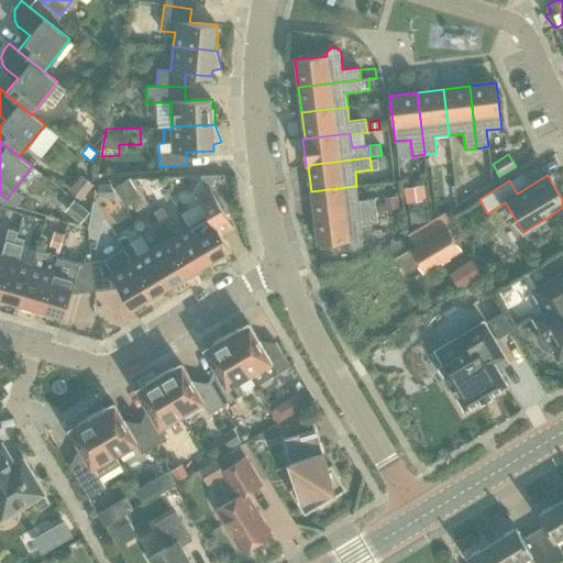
[(84,178),(72,194),(81,201),(94,186),(84,178)]
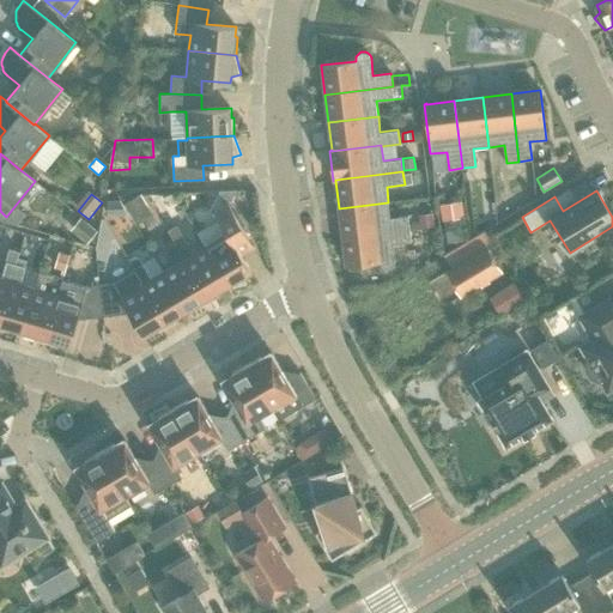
[(151,212),(140,195),(123,205),(134,223),(151,212)]
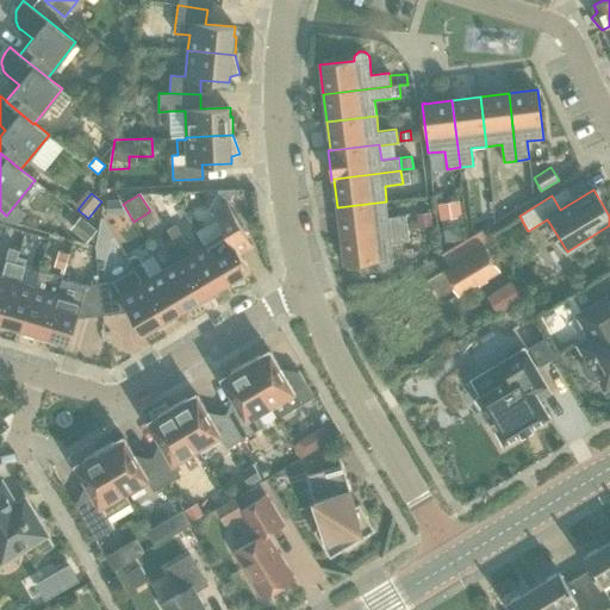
[(119,200),(107,200),(107,216),(129,216),(119,200)]
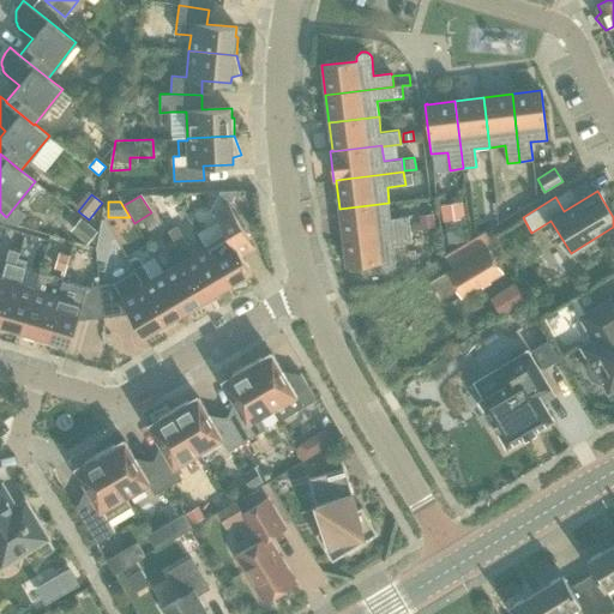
[(391,218),(389,203),(339,209),(343,238),(410,229),(409,216),(391,218)]
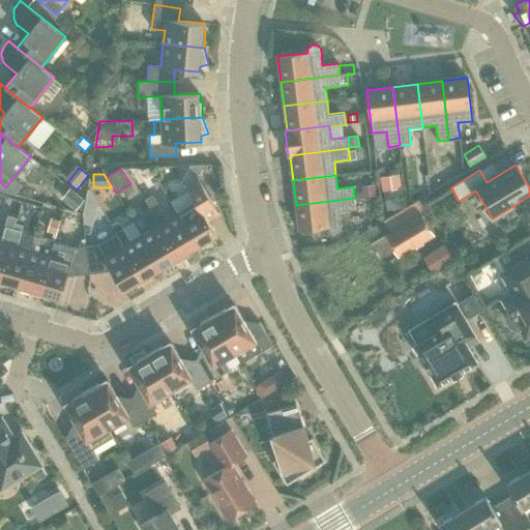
[(383,177),(384,189),(401,186),(399,175),(383,177)]
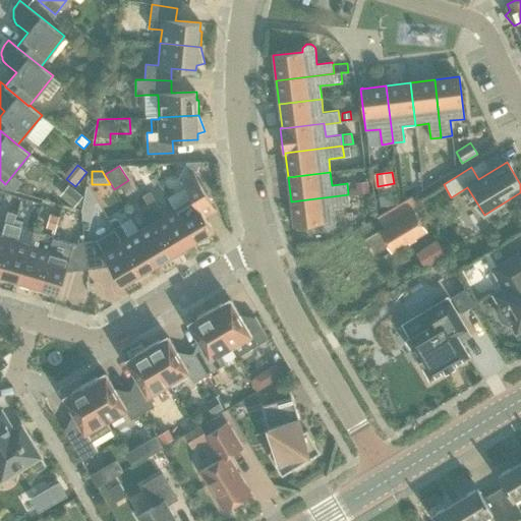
[(186,187),(168,197),(175,210),(195,244),(210,241),(208,234),(214,231),(200,209),(212,203),(194,173),(182,180),(186,187)]
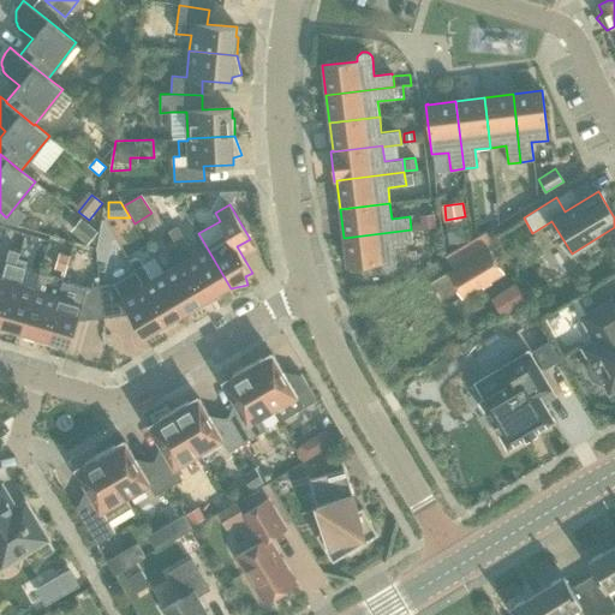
[(434,214),(421,215),(422,227),(435,226),(434,214)]
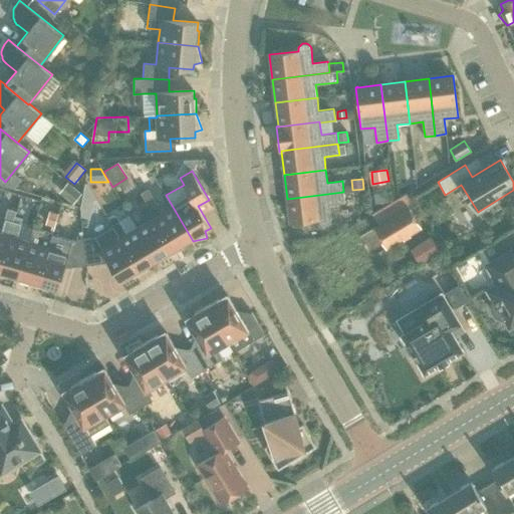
[(86,183),(82,205),(92,208),(94,198),(97,199),(87,183),(86,183)]
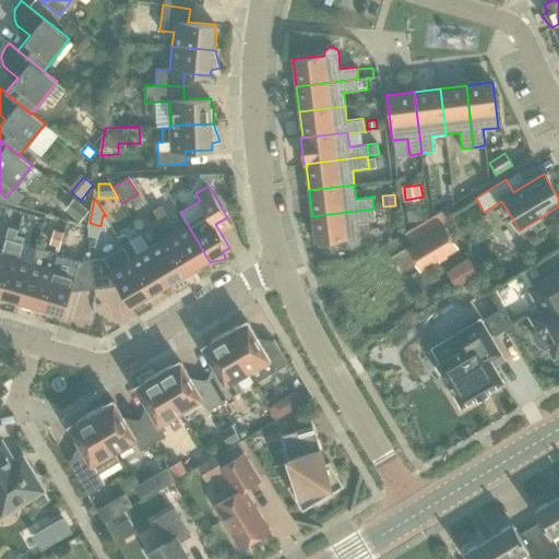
[(423,200),(407,202),(409,219),(425,217),(423,200)]
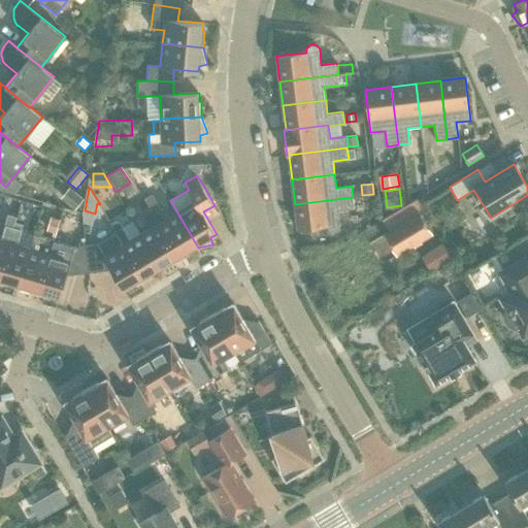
[(83,200),(71,191),(63,201),(75,210),(83,200)]
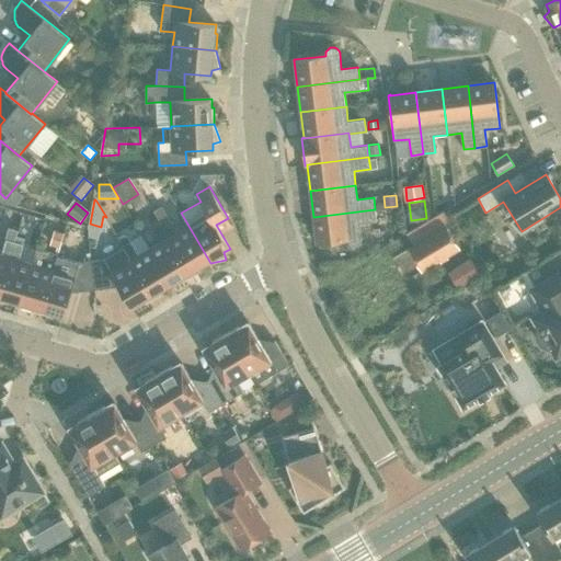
[(163,207),(153,213),(160,224),(169,219),(170,218),(163,207)]
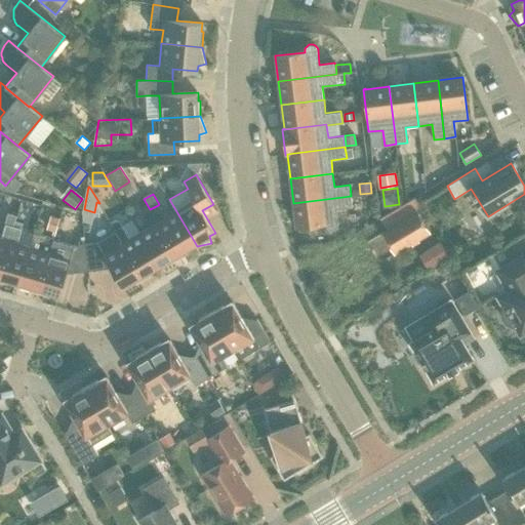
[(295,227),(295,228),(325,225),(325,226),(325,227),(326,228),(327,229),(328,231),(330,231),(331,232),(333,231),(335,231),(336,230),(337,229),(338,227),(338,226),(338,225),(338,224),(338,223),(336,209),(353,207),(351,196),(293,203),(295,227)]
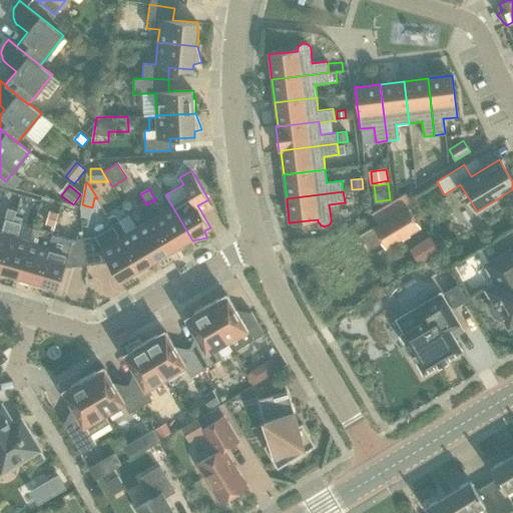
[(180,244),(181,246),(192,240),(172,206),(161,212),(154,200),(146,204),(173,248),(180,244)]
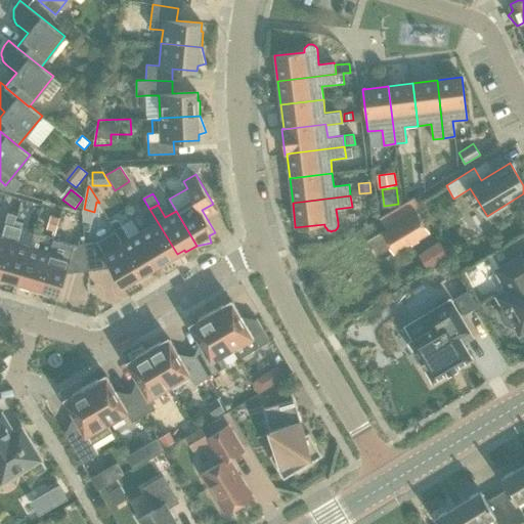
[(170,258),(177,254),(149,209),(142,213),(150,226),(139,232),(161,267),(171,260),(170,258)]
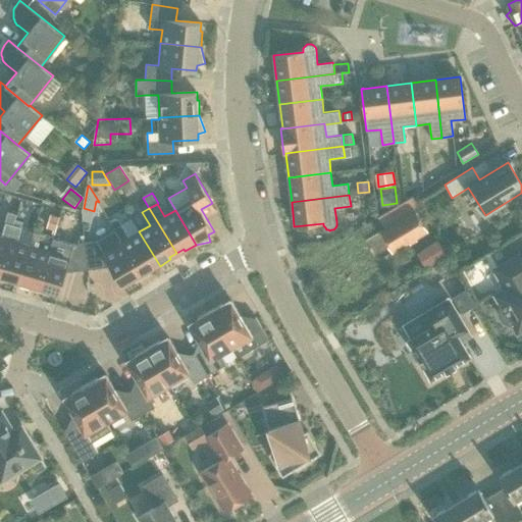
[(415,210),(380,231),(393,252),(427,231),(415,210)]
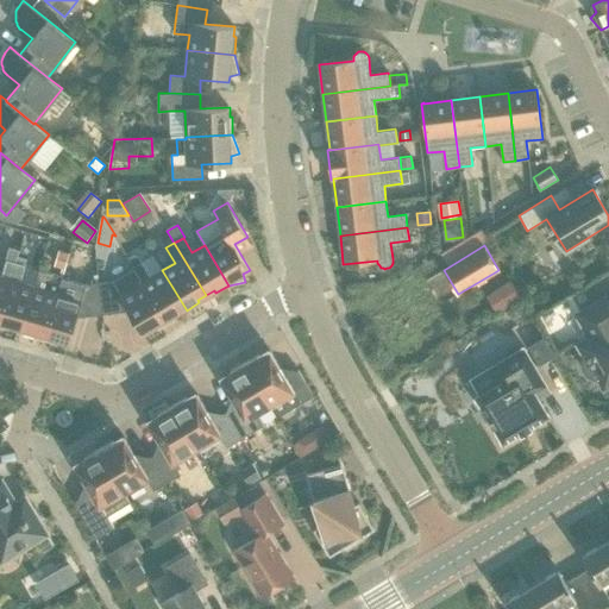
[(19,249),(11,246),(7,258),(16,261),(19,249)]
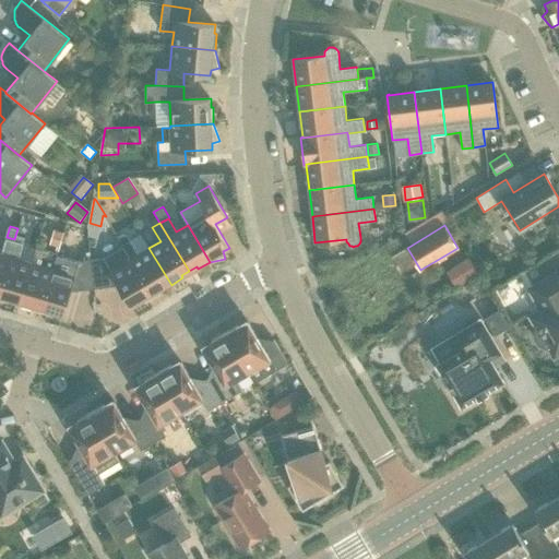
[(55,229),(51,242),(60,245),(63,232),(55,229)]
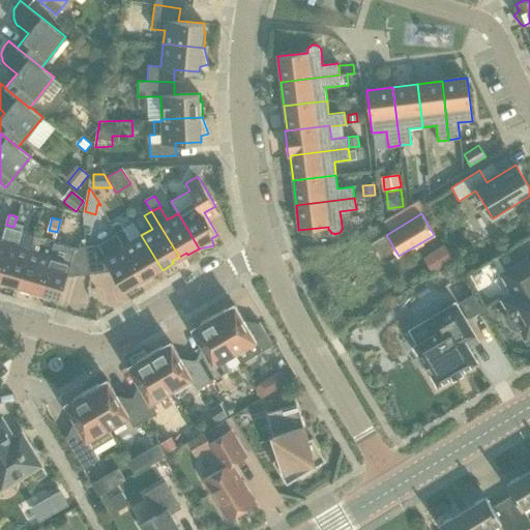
[(115,224),(111,226),(116,233),(123,228),(120,225),(115,224)]
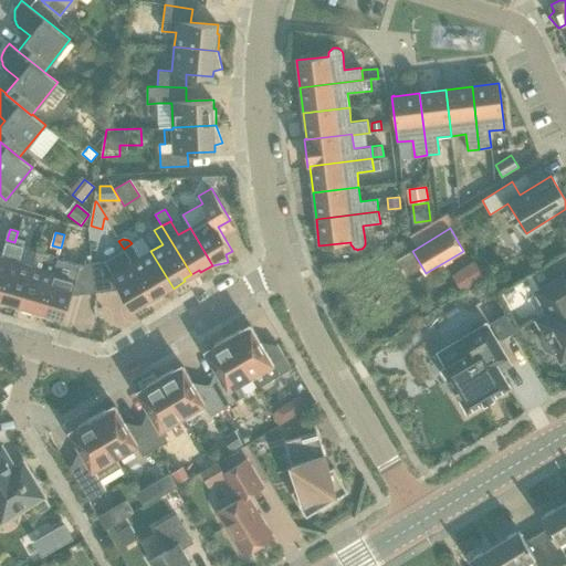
[(1,257),(0,255),(0,293),(14,244),(6,241),(1,257)]
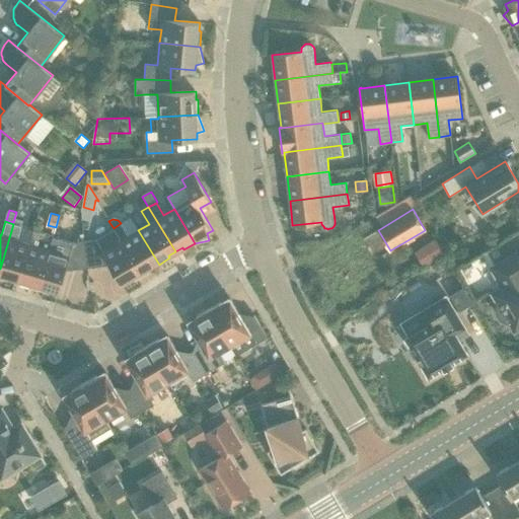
[(114,228),(115,229),(121,240),(140,273),(147,269),(148,271),(159,265),(138,230),(128,236),(121,223),(114,228)]
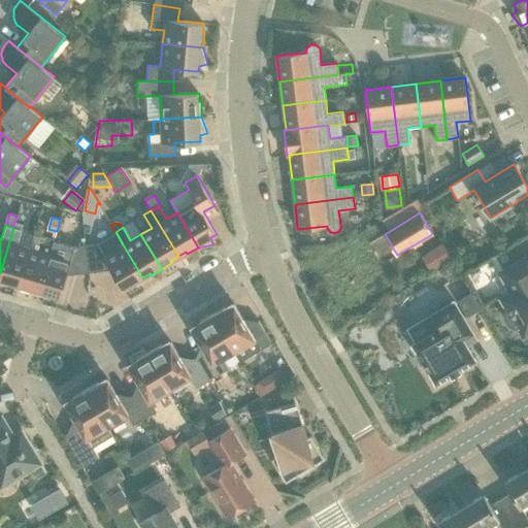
[(6,284),(19,287),(30,248),(18,244),(22,230),(13,228),(0,273),(0,278),(6,282),(6,284)]
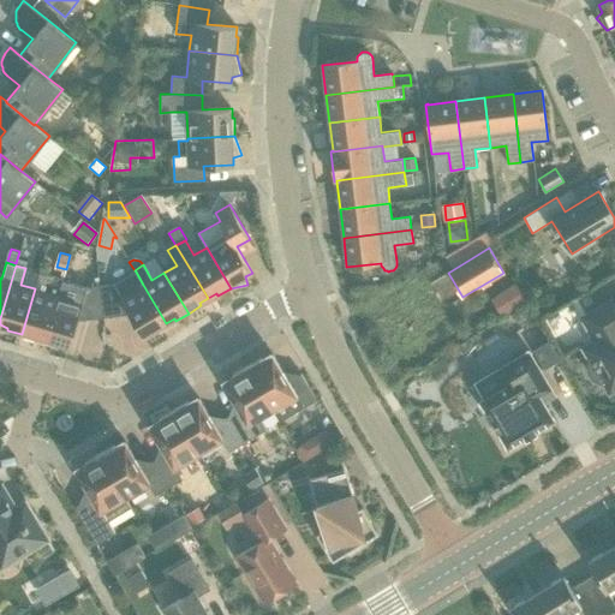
[(36,339),(36,336),(46,339),(58,296),(63,279),(40,272),(35,288),(22,334),(36,339)]
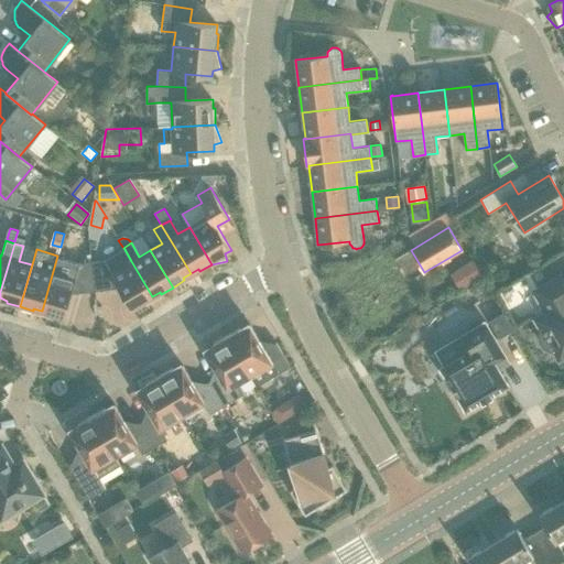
[(102,290),(116,282),(132,308),(152,296),(131,261),(125,249),(106,261),(105,260),(91,262),(96,291),(102,290)]
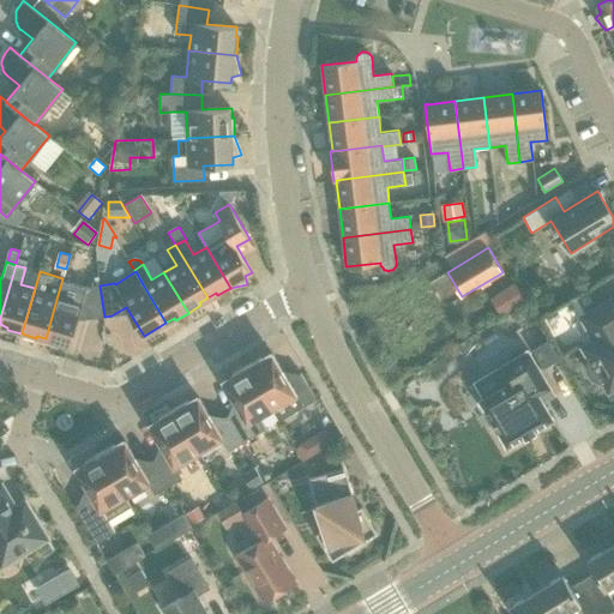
[(80,301),(58,295),(46,338),(70,345),(79,313),(96,318),(104,317),(100,286),(85,287),(80,301)]
